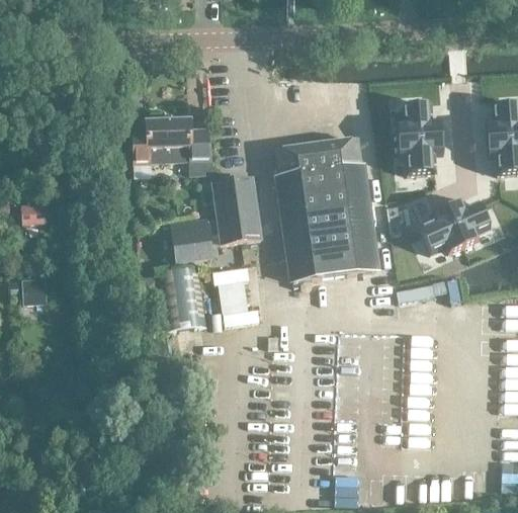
[(403,127),(395,129),(398,147),(441,141),(439,122),(431,123),(429,107),(401,111),(403,127)]
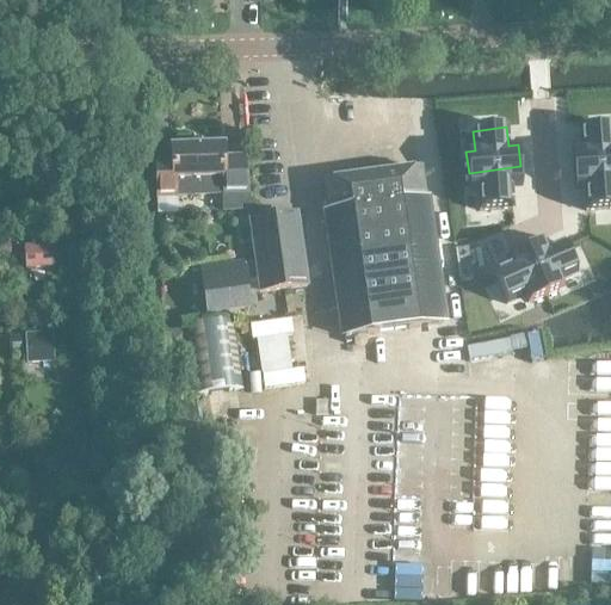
[(567,147),(567,168),(610,170),(610,148),(610,144),(610,129),(578,129),(576,147),(567,147)]
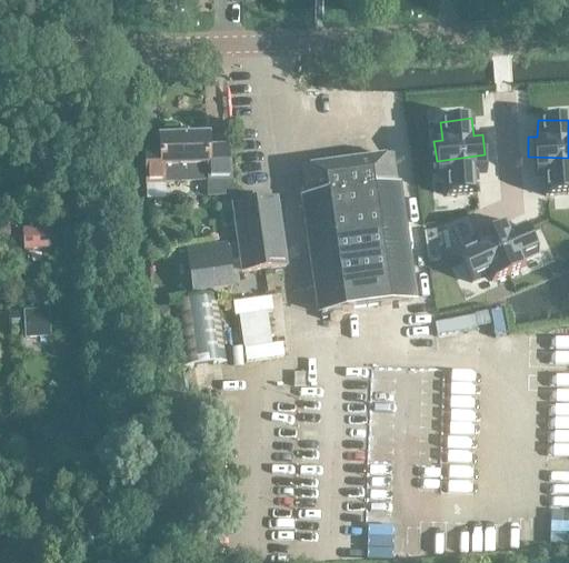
[(232,191),(227,144),(208,144),(208,130),(159,132),(159,147),(145,147),(146,179),(208,177),(208,192),(232,191)]
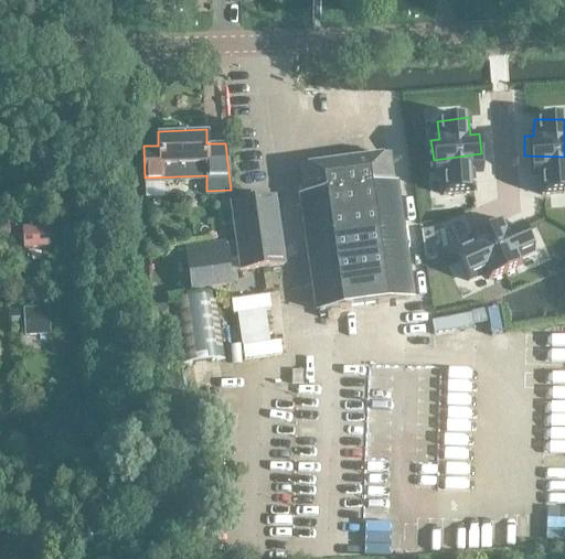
[(407,296),(388,153),(344,159),(363,301),(407,296)]
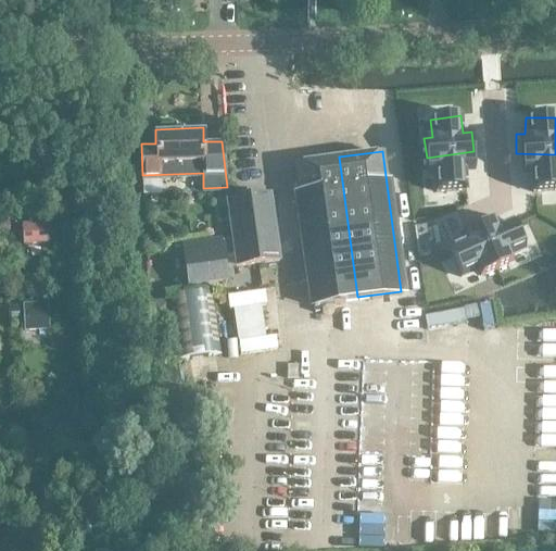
[(474,151),(427,158),(429,177),(438,176),(440,193),(471,189),(468,172),(477,171),(474,151)]
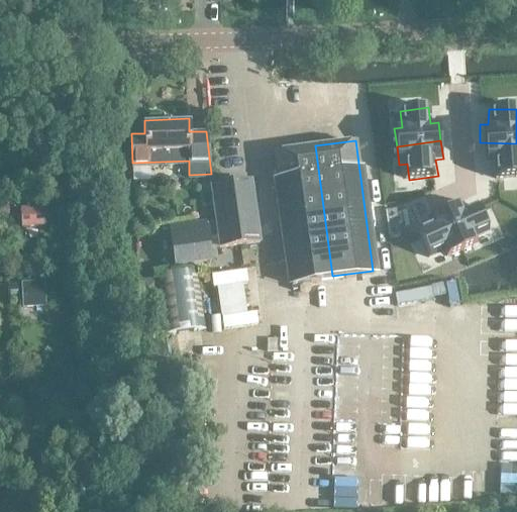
[(516,143),(480,142),(479,162),(487,162),(487,178),(516,178),(516,163),(516,162),(516,143)]
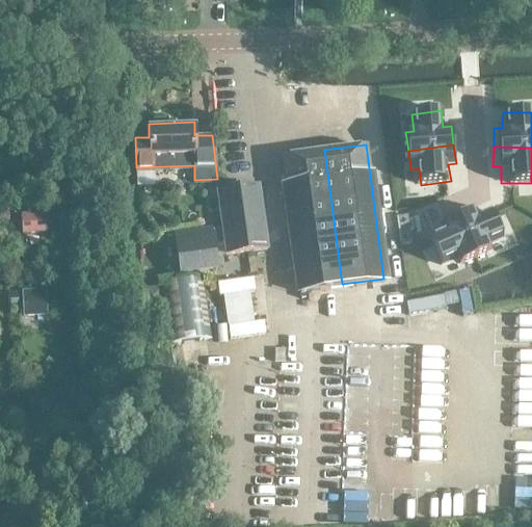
[(342,284),(324,150),(282,155),(300,290),(342,284)]
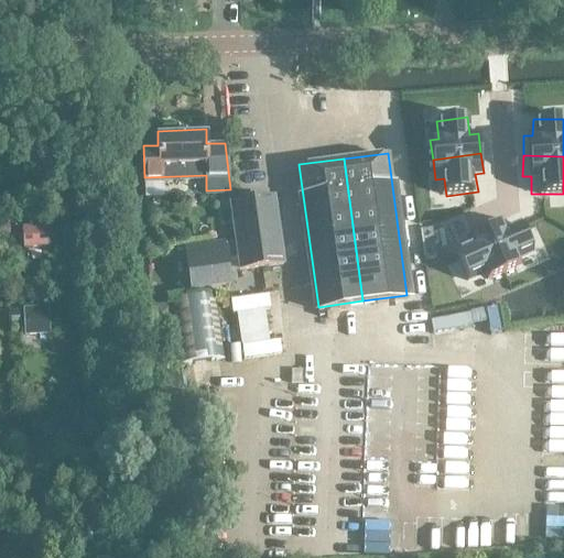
[(230,200),(239,265),(239,266),(283,261),(273,195),(230,200)]
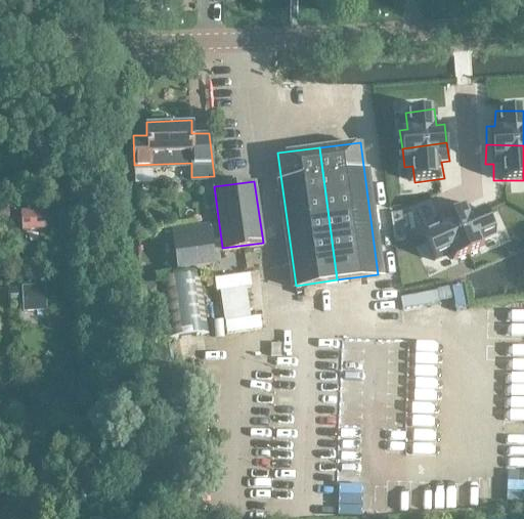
[(477,200),(460,207),(477,247),(494,240),(491,232),(505,226),(493,202),(480,208),(477,200)]
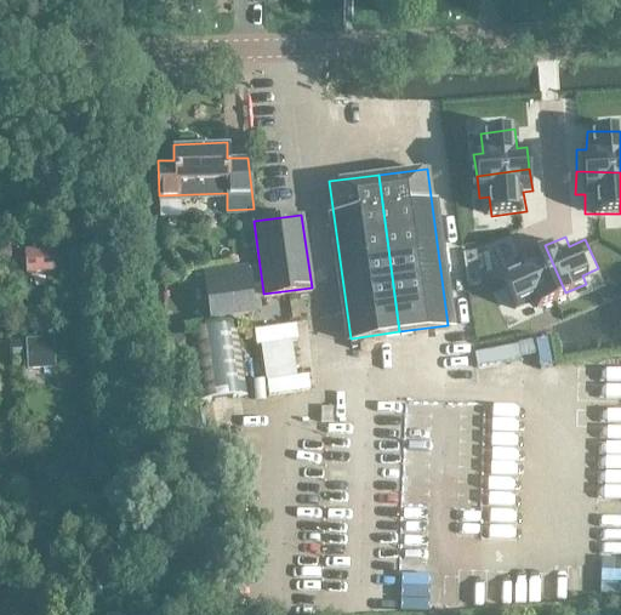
[(477,249),(485,275),(512,266),(502,239),(477,249)]
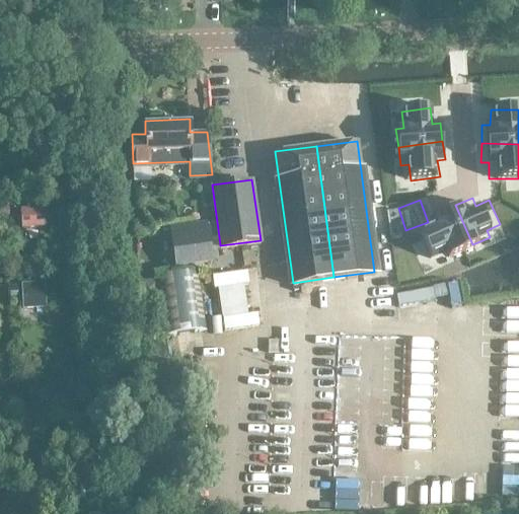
[(44,225),(43,205),(20,206),(21,226),(44,225)]
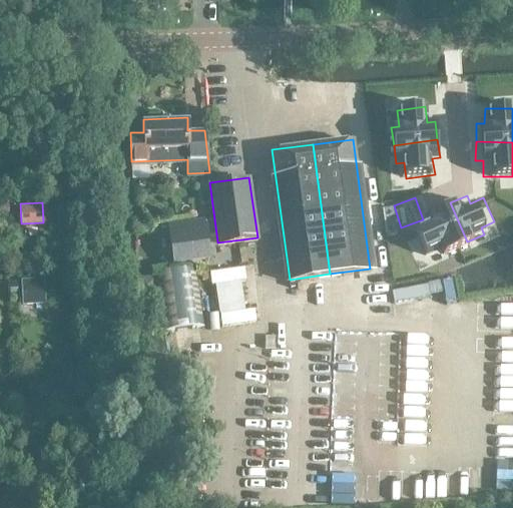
[(437,217),(424,223),(434,247),(447,242),(450,249),(467,241),(450,202),(433,210),(437,217)]
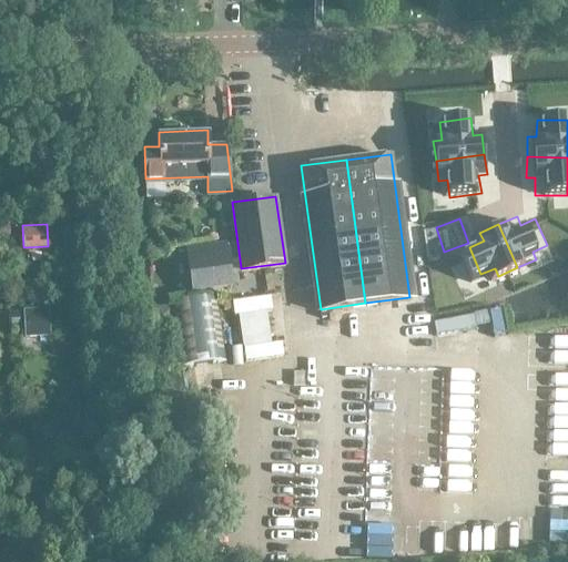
[(439,257),(435,227),(423,228),(427,258),(439,257)]
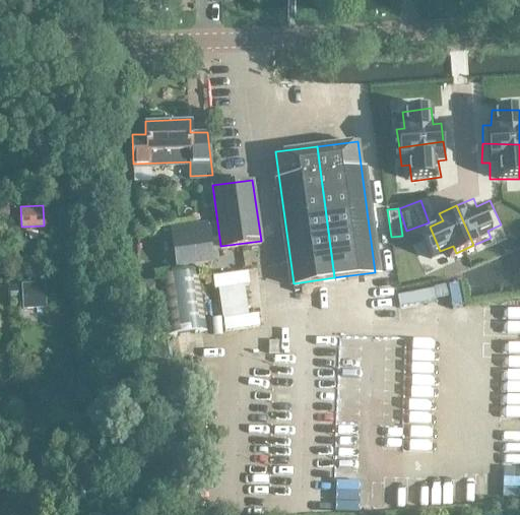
[(206,219),(189,222),(190,235),(172,237),(176,263),(212,258),(206,219)]
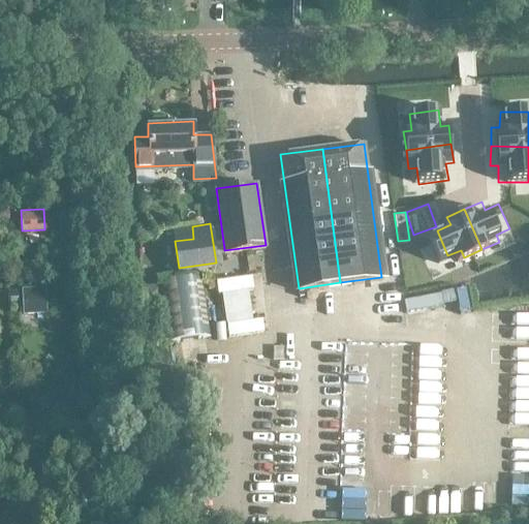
[(211,333),(203,272),(158,278),(166,339),(211,333)]
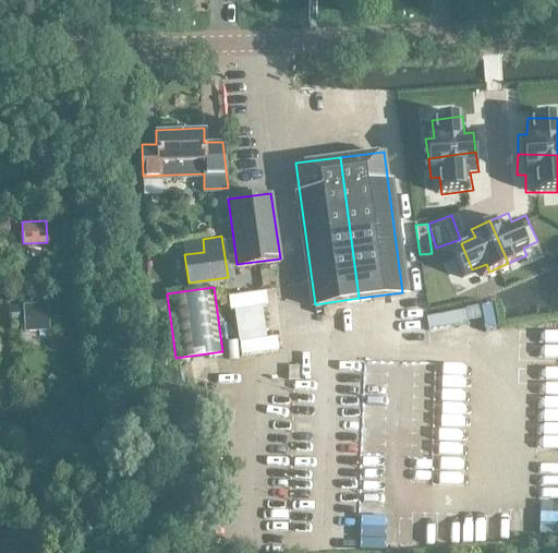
[(233,307),(240,355),(279,348),(277,334),(266,336),(262,303),(267,302),(265,289),(228,295),(230,308),(233,307)]
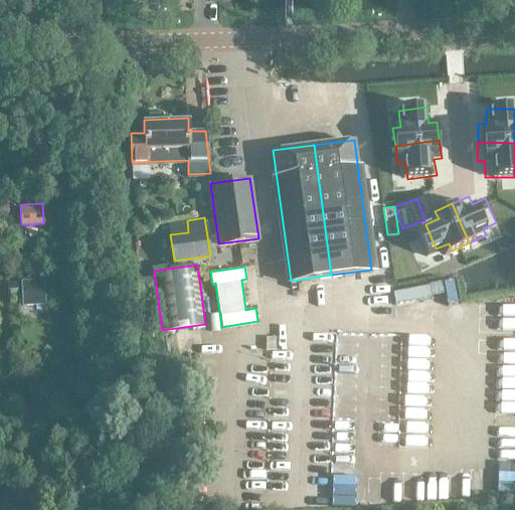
[(45,303),(44,278),(21,279),(22,304),(45,303)]
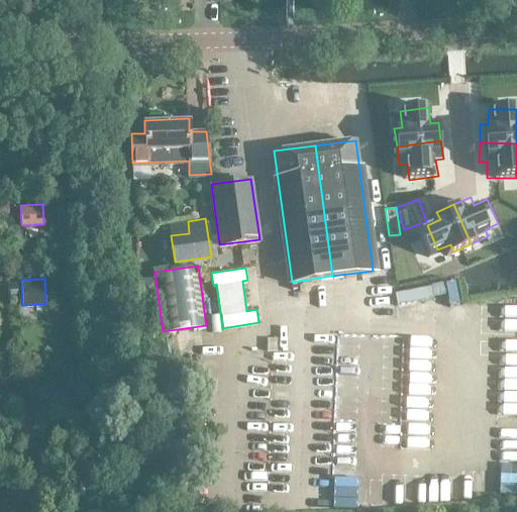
[(454,279),(444,281),(449,304),(459,302),(454,279)]
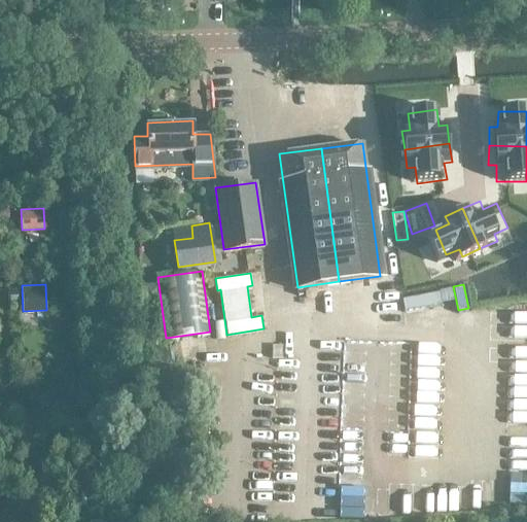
[(442,301),(455,298),(452,285),(438,288),(442,301)]
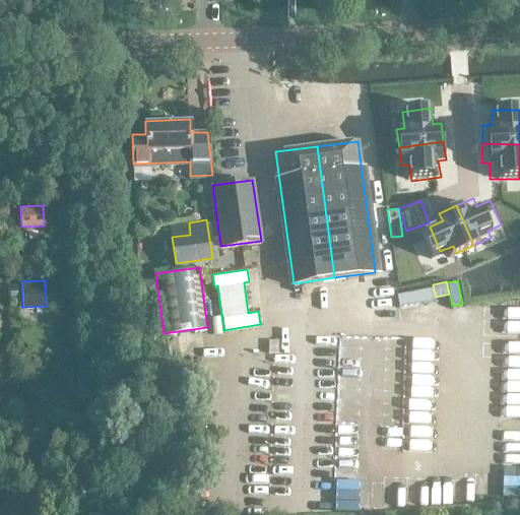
[(399,304),(434,297),(432,286),(397,293),(399,304)]
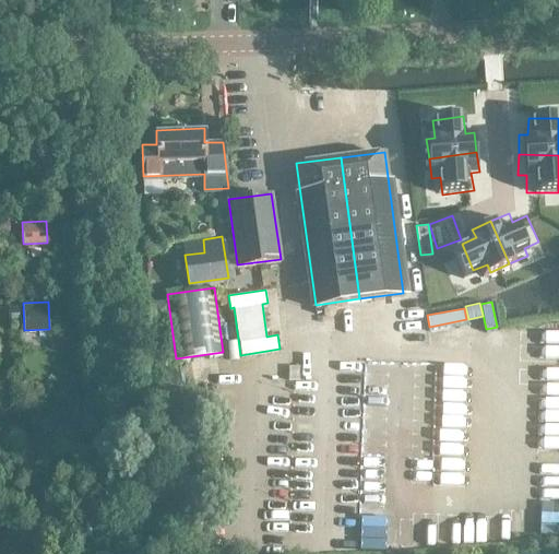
[(388,544),(389,511),(364,510),(363,543),(388,544)]
